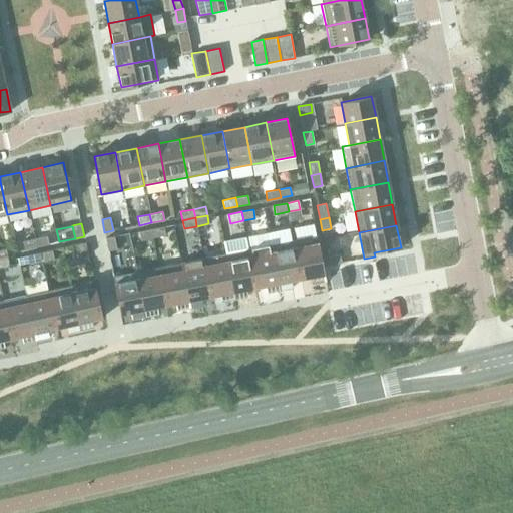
[(163,226),(150,229),(152,238),(165,235),(163,226)]
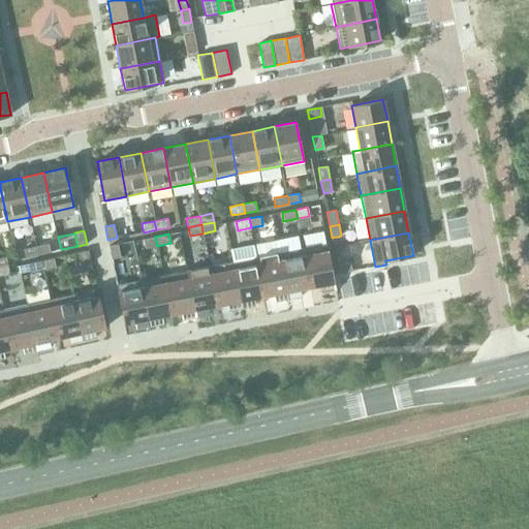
[(157,246),(155,237),(144,239),(145,248),(157,246)]
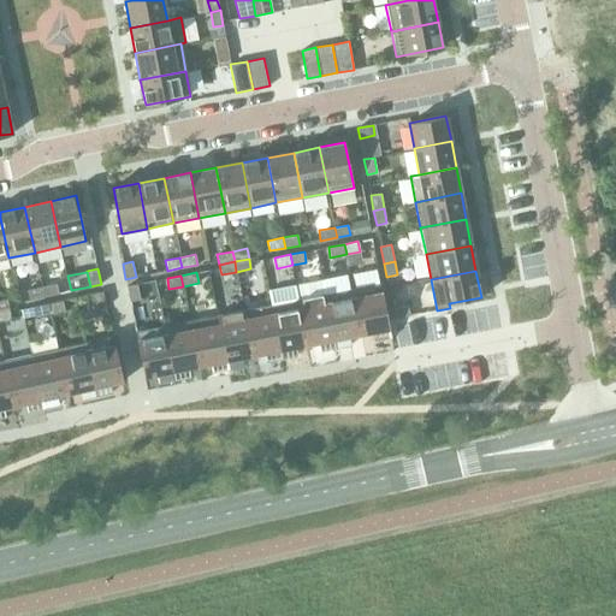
[(57,283),(42,286),(45,296),(59,294),(57,283)]
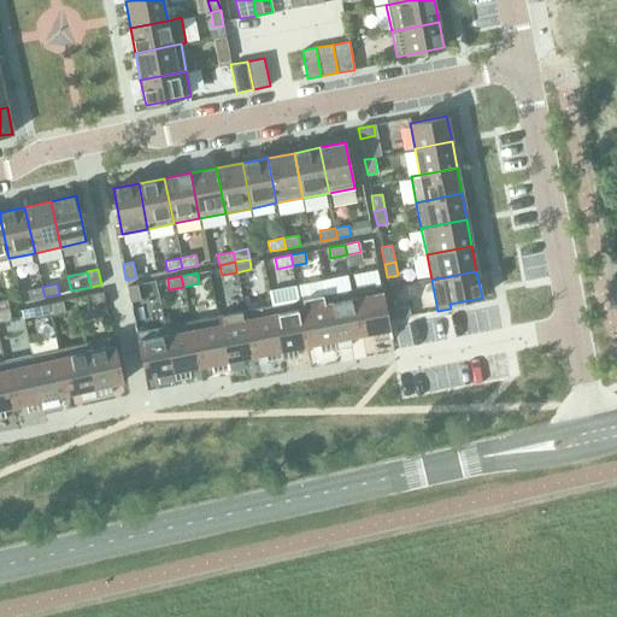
[(381,283),(353,289),(363,335),(372,333),(374,341),(389,338),(391,339),(392,339),(381,283)]
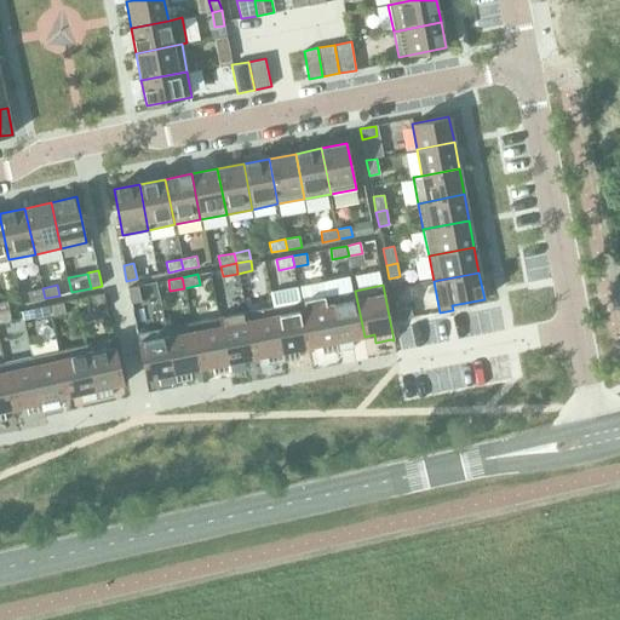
[(127,288),(131,303),(141,302),(138,286),(127,288)]
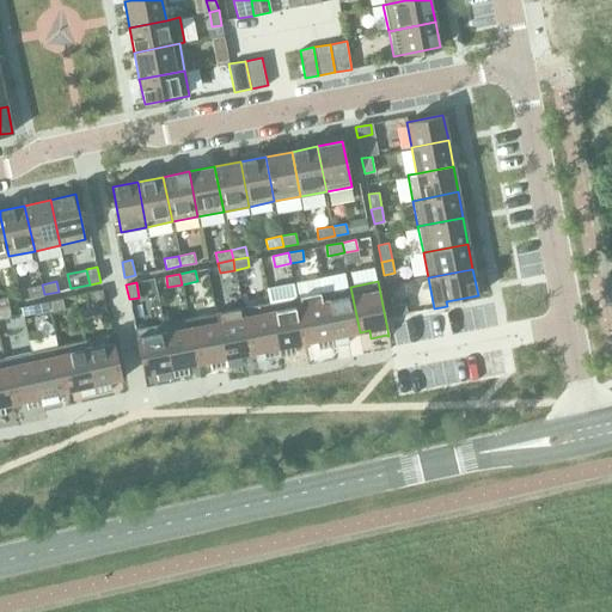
[(267,288),(269,303),(280,355),(295,353),(294,344),(305,342),(297,298),(294,283),(267,288)]
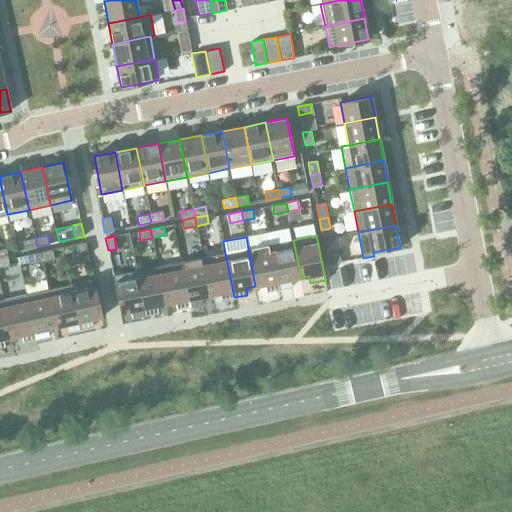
[(37,246),(35,238),(22,241),(24,249),(37,246)]
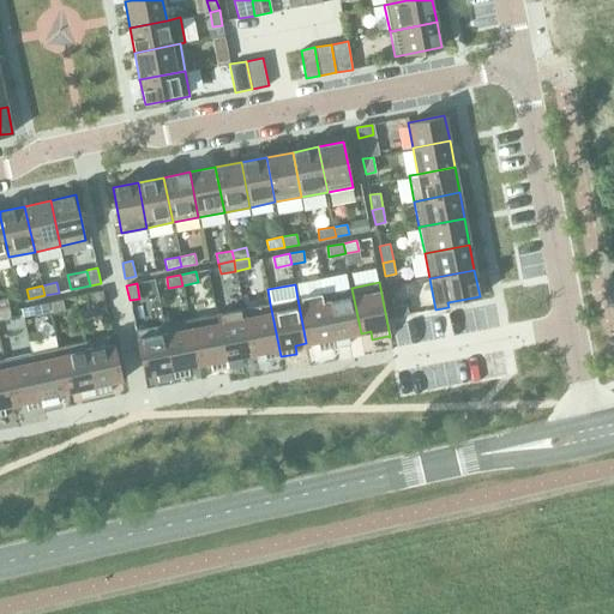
[(351,288),(325,293),(335,347),(350,343),(349,336),(361,333),(351,288)]
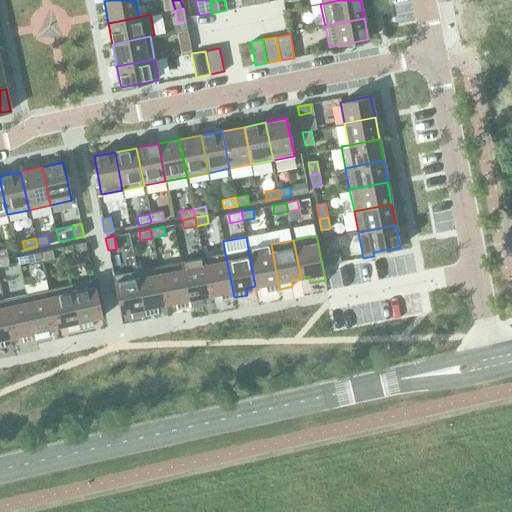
[(77,244),(79,257),(88,255),(85,242),(77,244)]
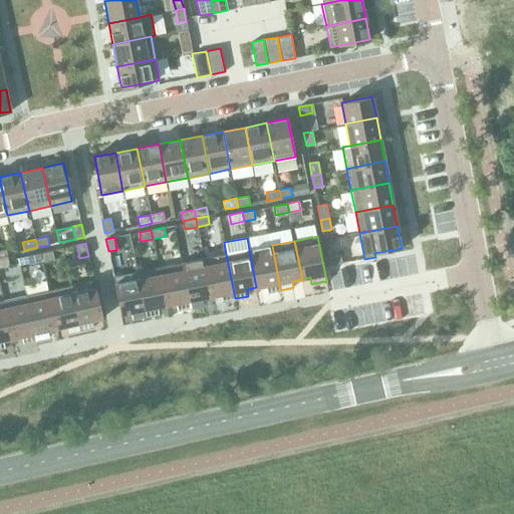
[(272,245),(249,250),(256,287),(265,286),(267,292),(280,290),(272,245)]
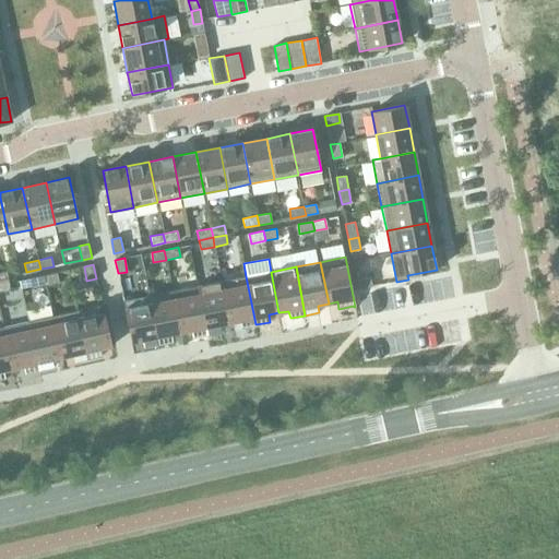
[(57,273),(44,275),(46,285),(59,282),(57,273)]
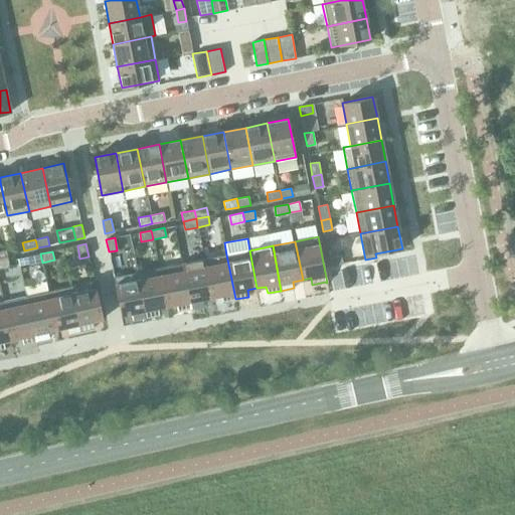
[(42,263),(40,253),(27,256),(29,266),(42,263)]
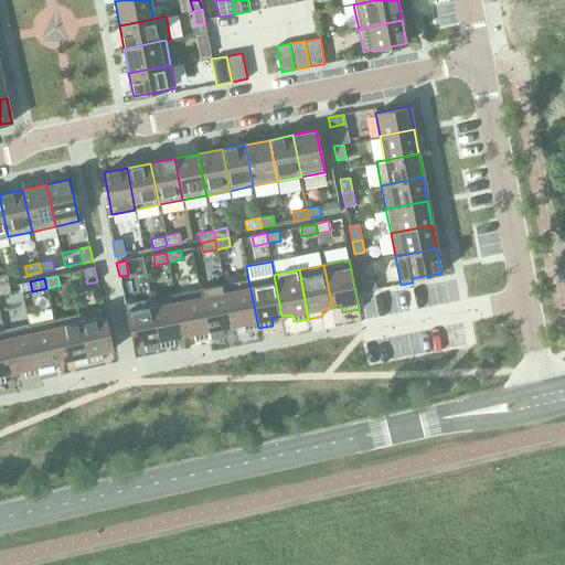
[(248,279),(224,284),(232,326),(243,323),(244,331),(258,328),(248,279)]
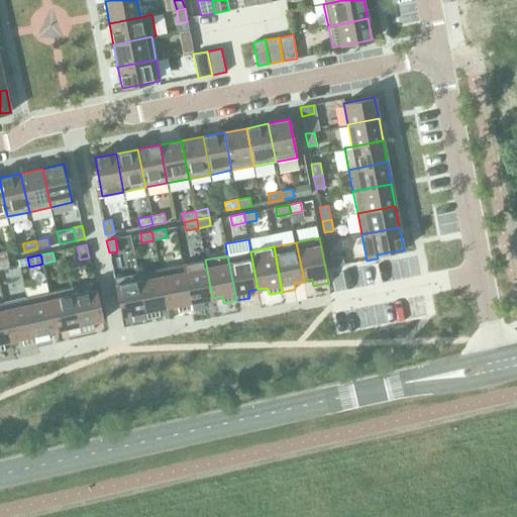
[(329,259),(331,268),(343,265),(342,256),(329,259)]
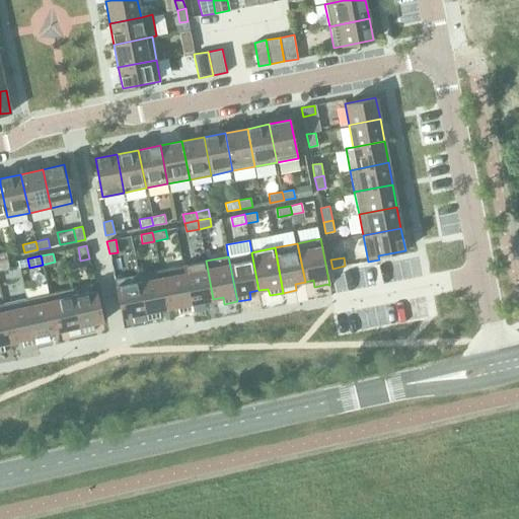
[(7,260),(0,262),(0,270),(9,269),(7,260)]
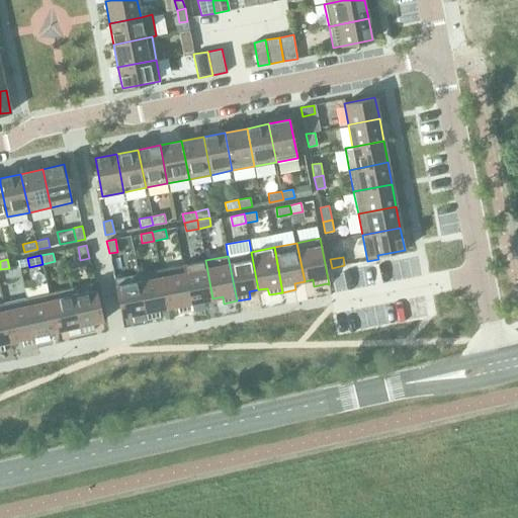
[(205,260),(182,265),(191,310),(204,308),(203,300),(212,298),(205,260)]
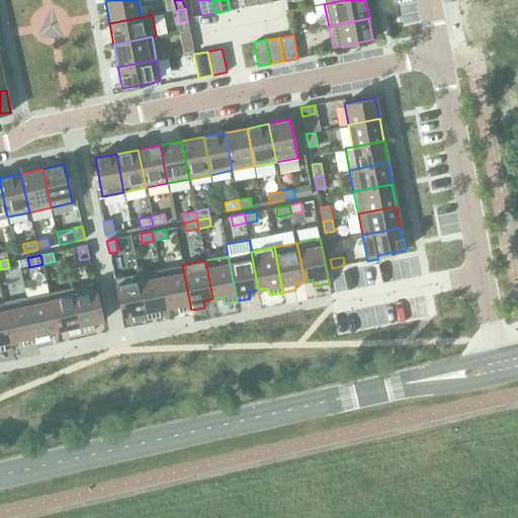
[(182,265),(160,269),(167,308),(177,306),(178,313),(191,310),(182,265)]
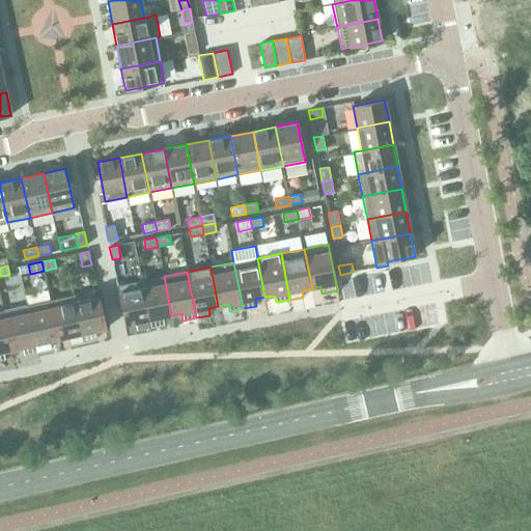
[(164,276),(140,281),(149,327),(164,324),(162,317),(171,315),(164,276)]
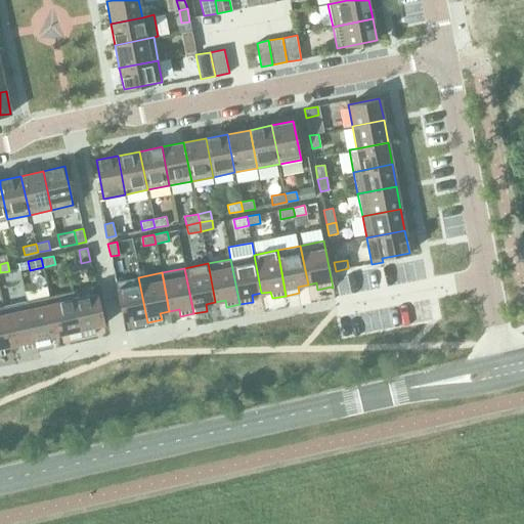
[(147,322),(138,277),(115,281),(123,320),(133,318),(134,324),(147,322)]
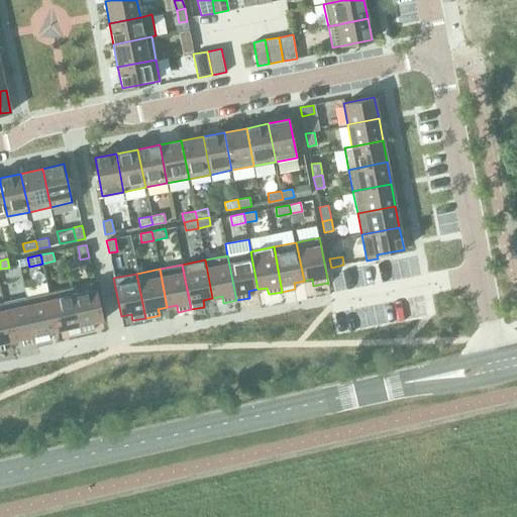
[(95,282),(72,287),(82,331),(94,328),(93,322),(103,319),(95,282)]
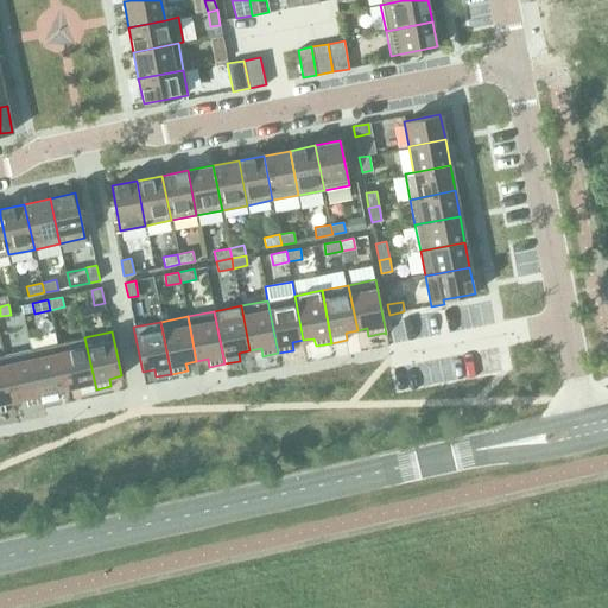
[(84,337),(58,343),(68,388),(78,386),(80,393),(96,390),(84,337)]
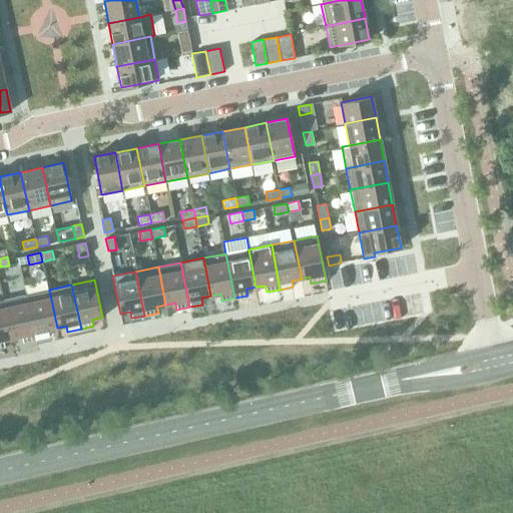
[(49,290),(26,295),(36,339),(49,337),(47,330),(57,328),(49,290)]
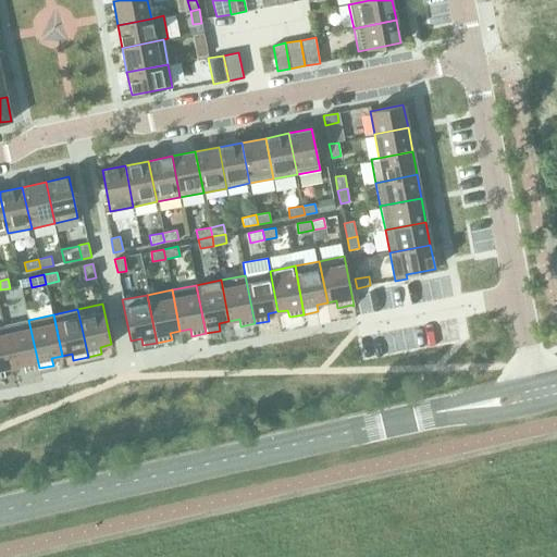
[(28,320),(4,325),(13,367),(23,364),(25,371),(39,368),(28,320)]
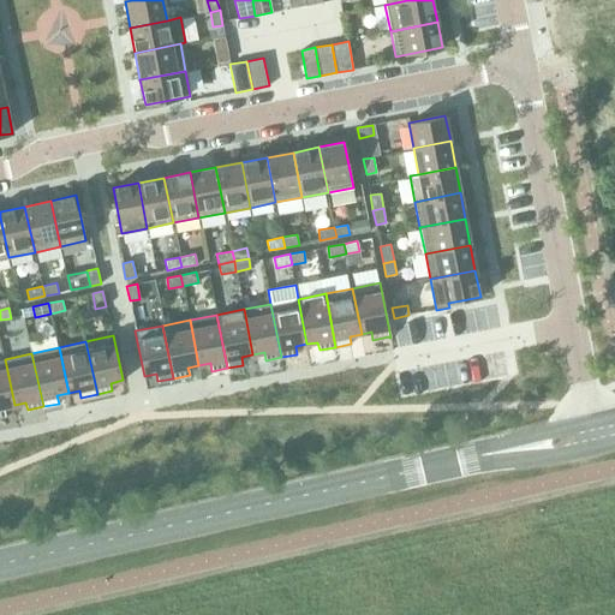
[(5,359),(0,360),(0,416),(5,416),(4,407),(15,405),(5,359)]
